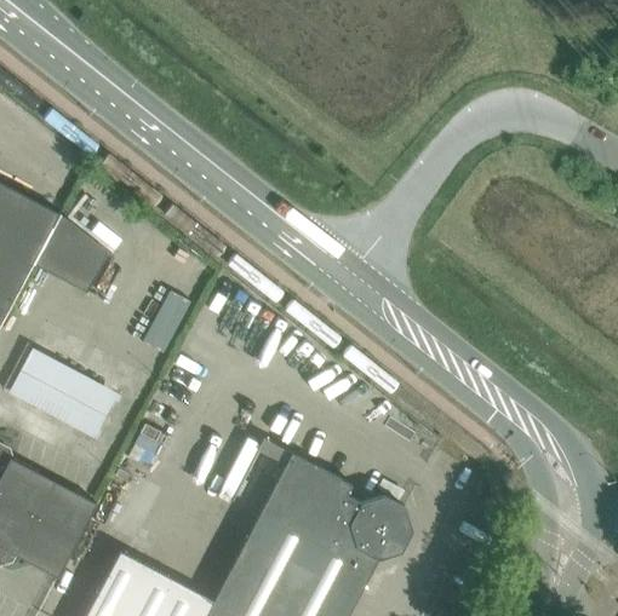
[(0,330),(36,263),(62,216),(0,183),(0,330)]
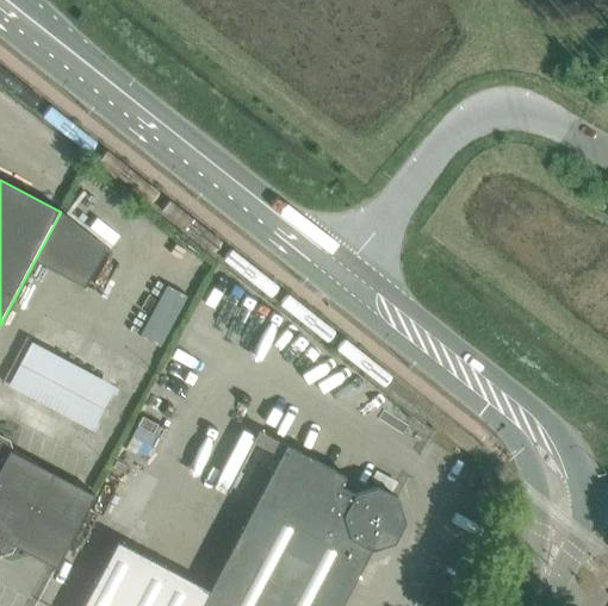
[(107,249),(61,212),(36,258),(88,286),(107,249)]
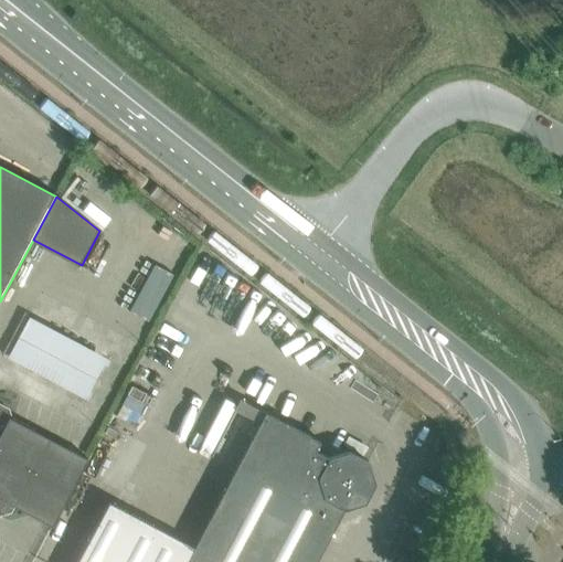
[(88,400),(109,358),(27,316),(6,358),(88,400)]
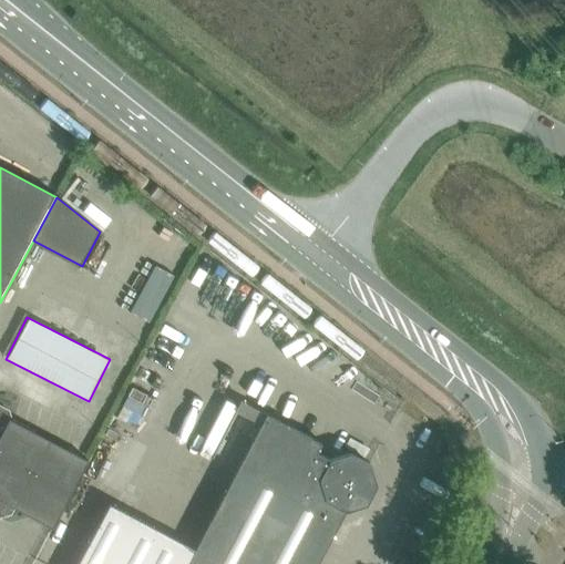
[(320,563),(347,514),(368,508),(378,488),(371,467),(352,457),(331,462),(318,455),(322,445),(243,403),(237,413),(262,428),(196,552),(111,506),(80,563),(320,563)]
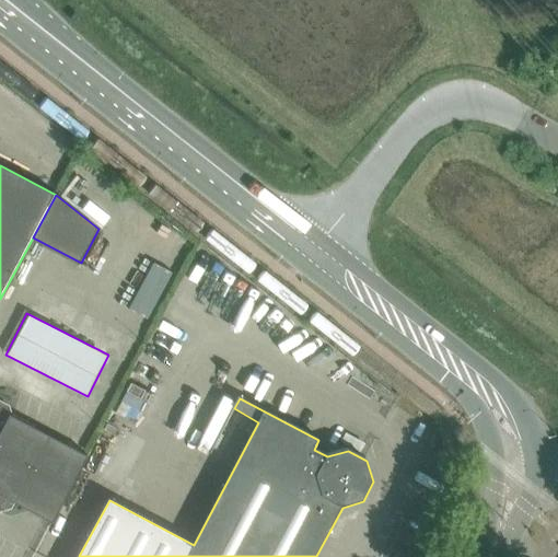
[(0,512),(12,509),(15,505),(54,524),(89,457),(14,419),(11,408),(0,402),(0,512)]
